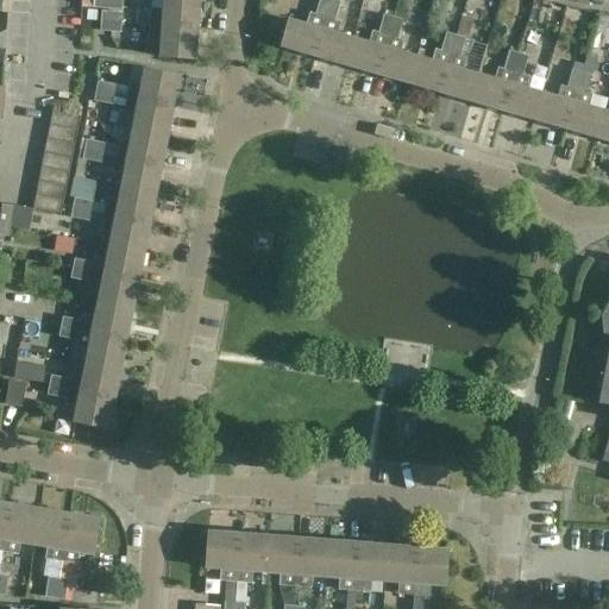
[(151,8),(150,26),(199,30),(201,0),(164,0),(163,10),(151,8)]
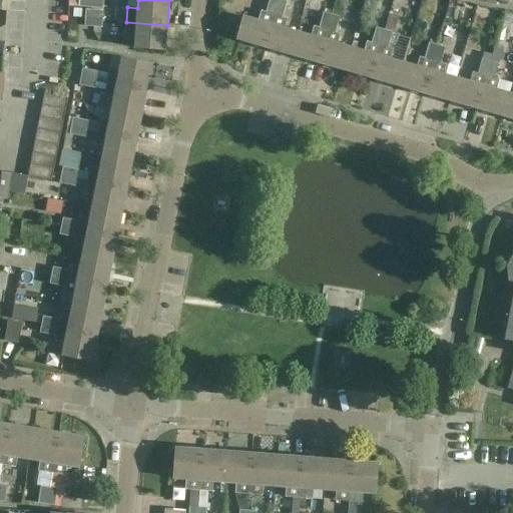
[(265,47),(278,0),(271,0),(267,13),(262,12),(260,21),(243,17),(237,39),(265,47)]
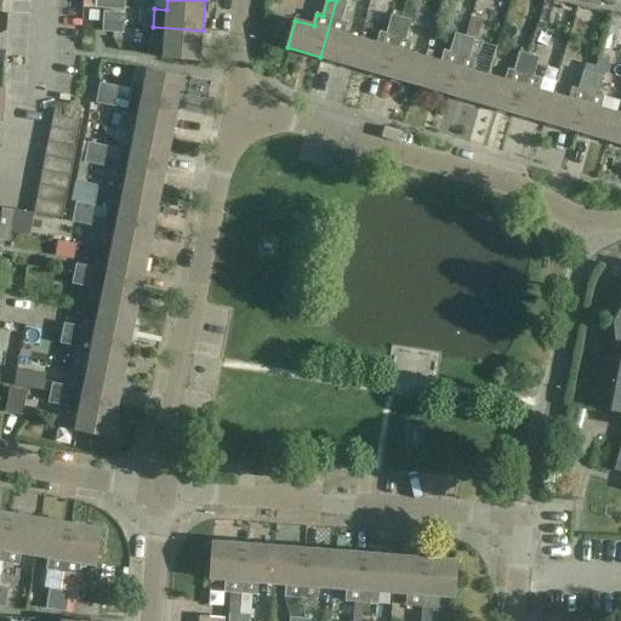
[(340,0),(336,0),(320,57),(353,67),(360,39),(346,35),(349,23),(343,22),(348,3),(340,0)]
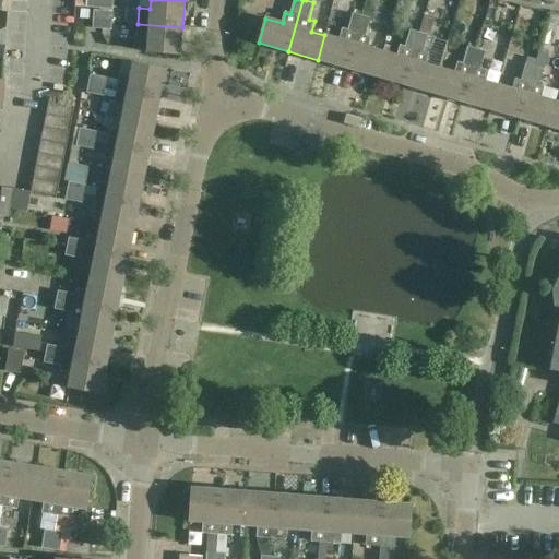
[(94,11),(94,20),(111,21),(113,12),(94,11)]
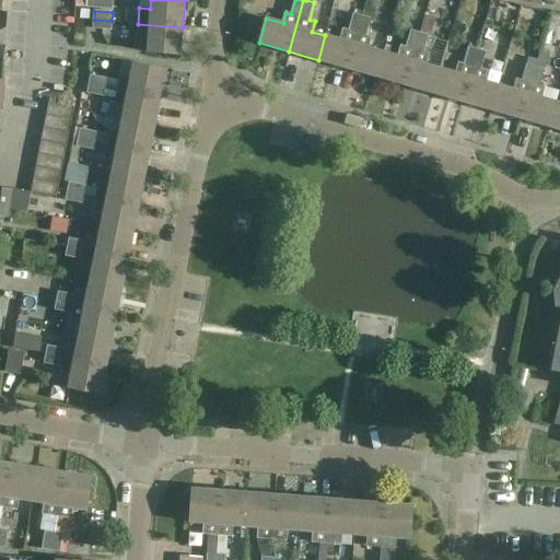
[(340,39),(325,35),(318,60),(347,68),(362,16),(353,14),(349,31),(343,30),(340,39)]
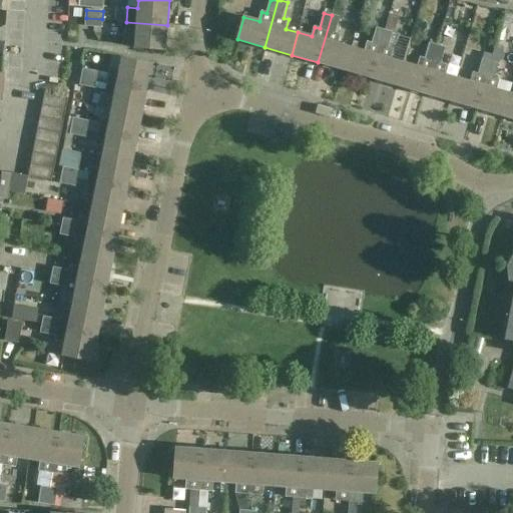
[(332,15),(318,62),(345,70),(351,47),(338,43),(341,34),(336,33),(341,17),(332,15)]
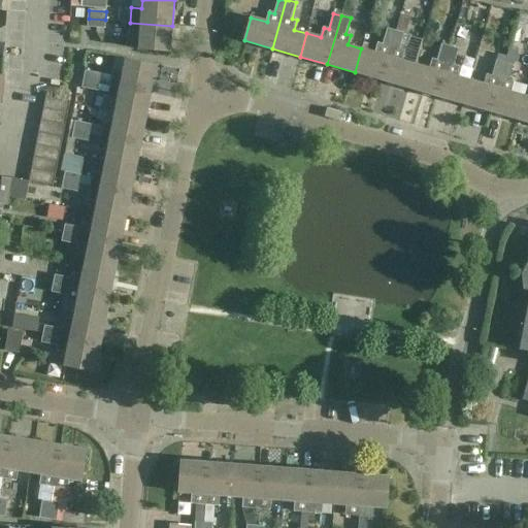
[(105,20),(89,19),(88,28),(105,29),(105,20)]
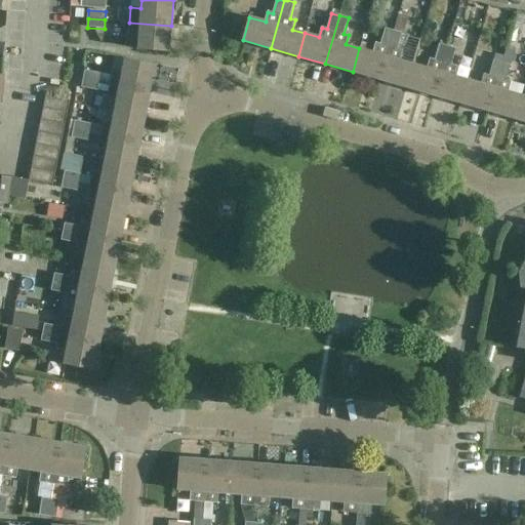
[(171,26),(129,23),(128,36),(138,37),(137,49),(170,52),(171,26)]
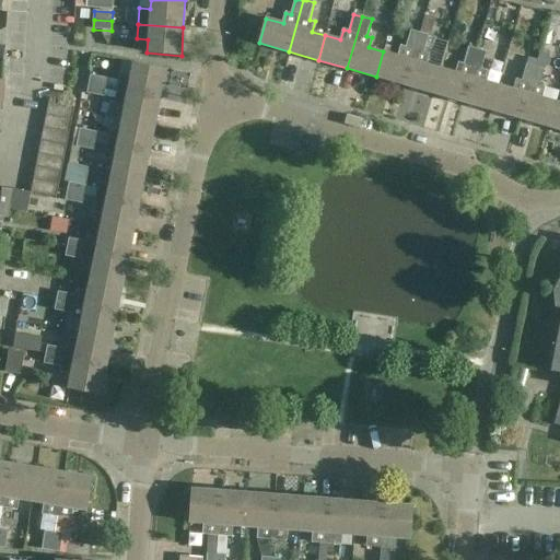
[(383,51),(376,77),(405,85),(420,33),(411,31),(406,47),(400,46),(398,56),(383,51)]
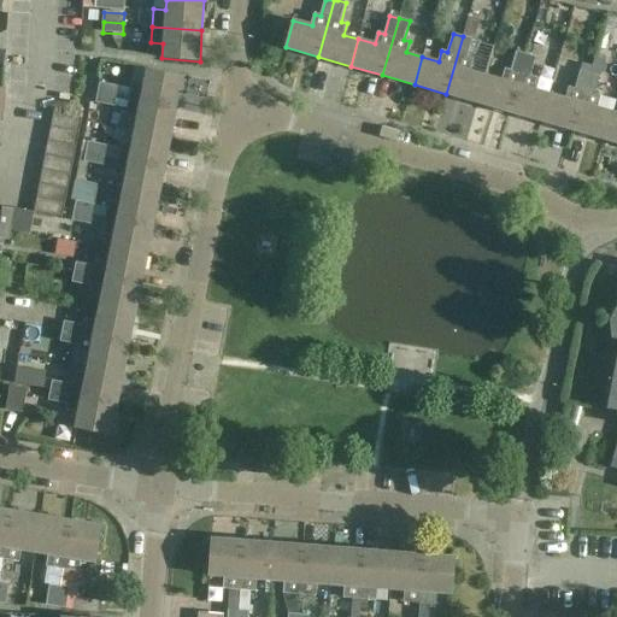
[(463,36),(446,94),(479,103),(486,76),(470,71),(474,60),(468,58),(472,39),(463,36)]
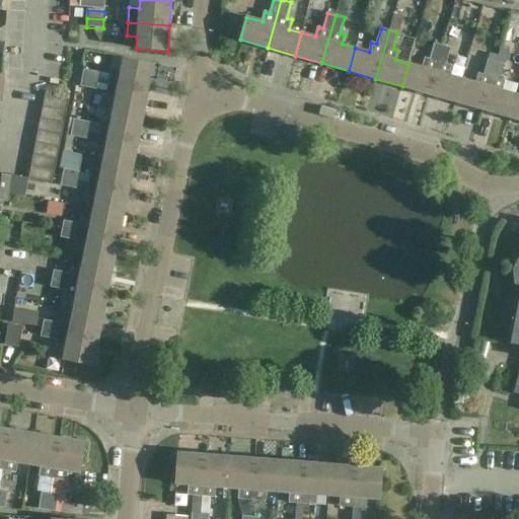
[(409,64),(402,86),(430,94),(443,46),(435,44),(431,59),(425,58),(423,68),(409,64)]
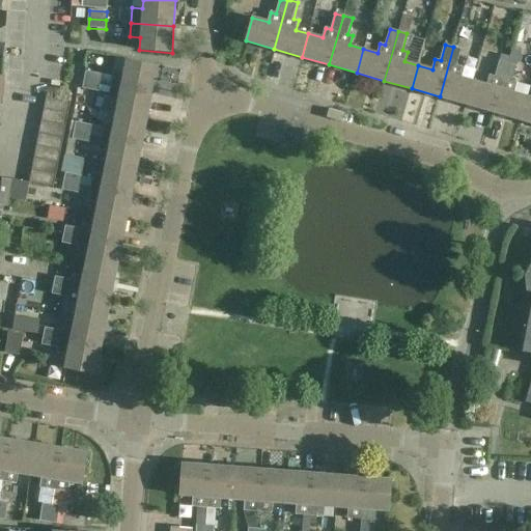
[(453,47),(440,96),(467,105),(474,81),(459,77),(463,67),(457,65),(462,50),(453,47)]
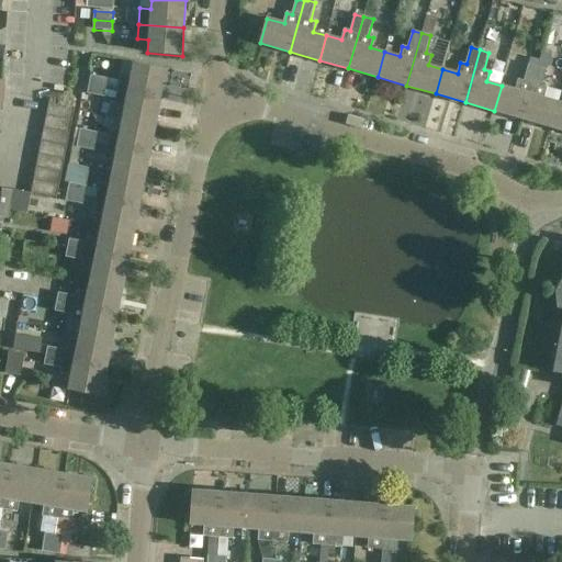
[(116,89),(160,98),(167,70),(134,64),(131,77),(120,75),(116,89)]
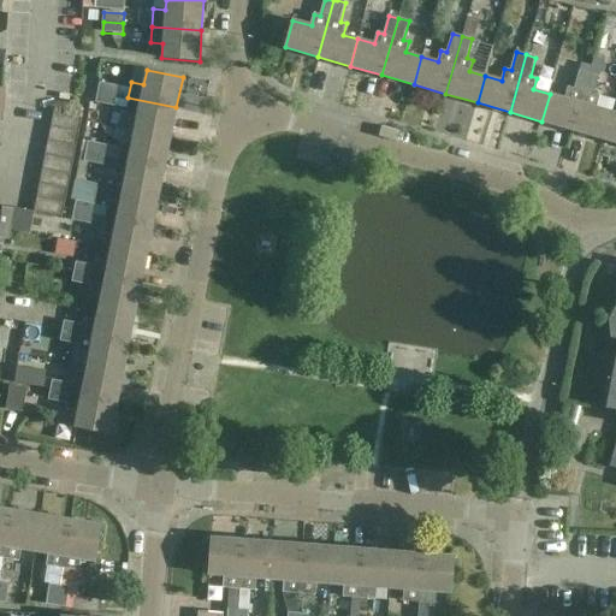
[(550,94),(542,122),(574,131),(591,73),(579,70),(574,88),(568,87),(564,99),(550,94)]
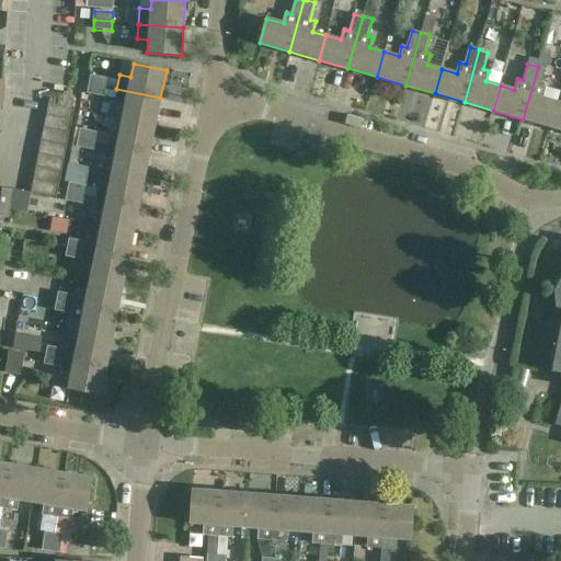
[(551,127),(559,102),(544,98),(547,88),(540,86),(546,69),(538,67),(523,119),(551,127)]
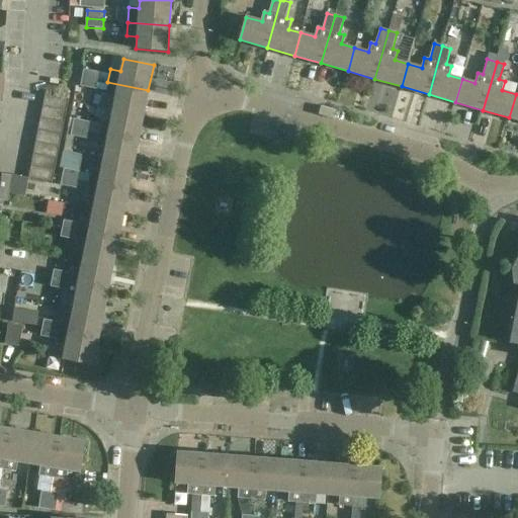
[(82,78),(99,81),(101,73),(84,69),(82,78)]
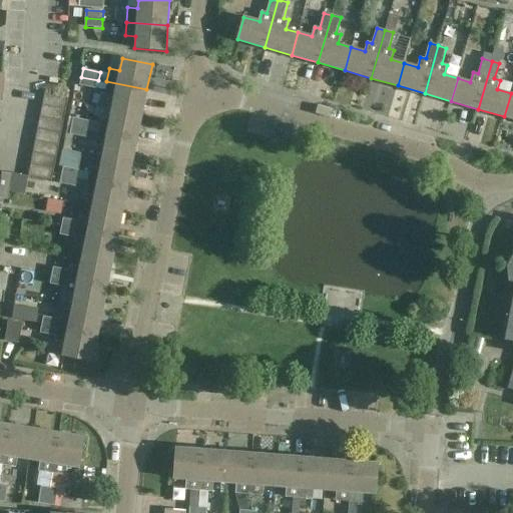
[(98,80),(81,77),(79,85),(96,89),(98,80)]
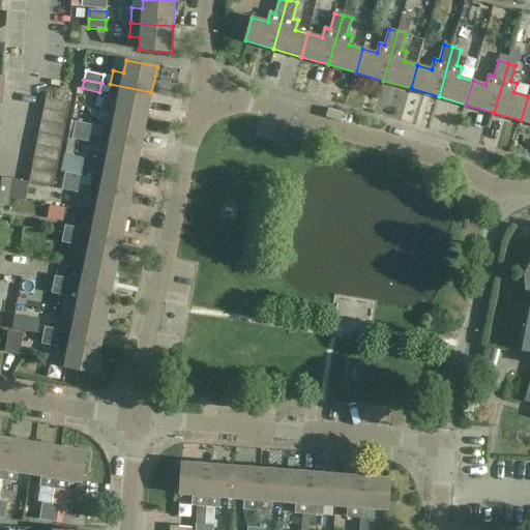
[(151,92),(110,84),(108,99),(118,101),(116,112),(147,118),(151,92)]
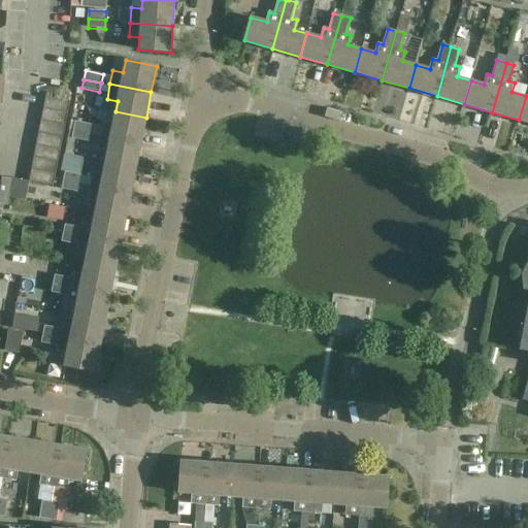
[(45,96),(43,108),(68,113),(70,101),(45,96)]
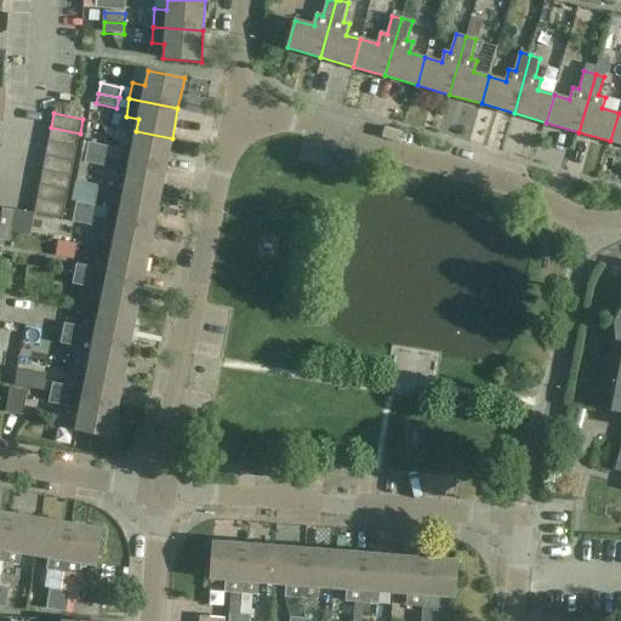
[(620,113),(619,113),(610,141),(620,143),(620,113)]
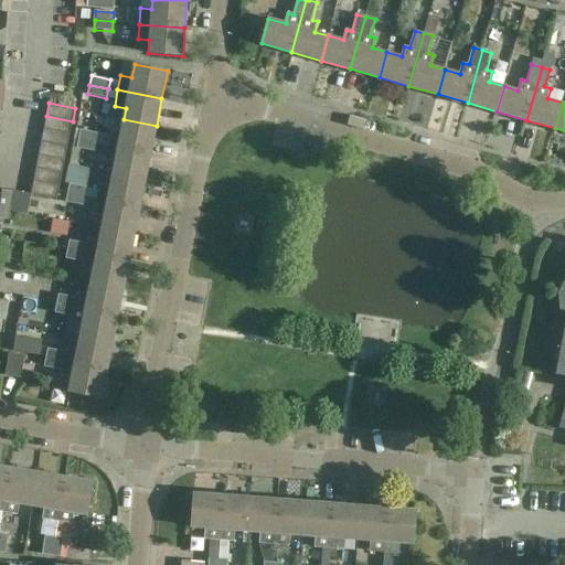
[(73,121),(46,116),(44,129),(70,135),(73,121)]
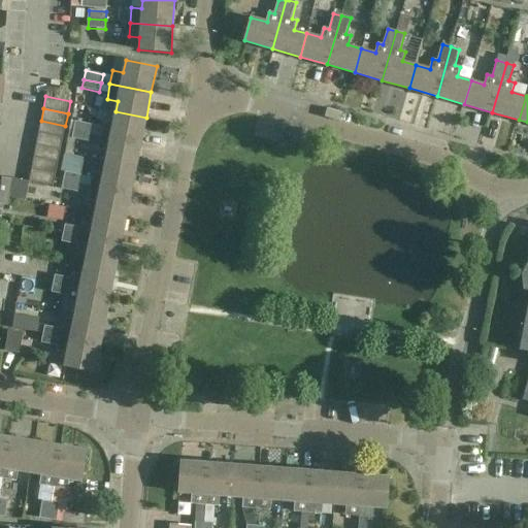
[(146,118),(116,111),(112,123),(103,121),(100,135),(141,143),(146,118)]
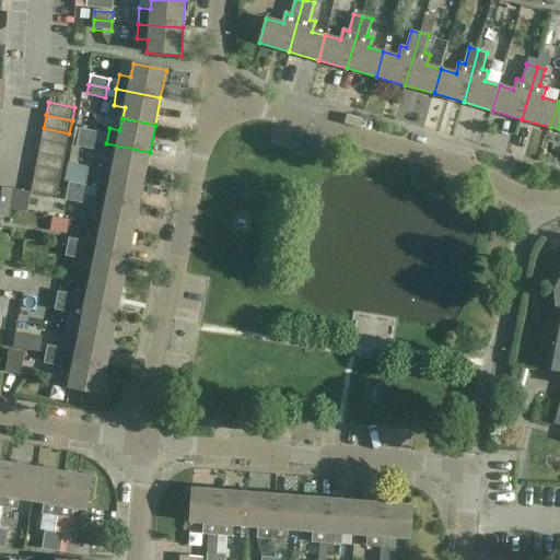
[(44,128),(41,141),(67,146),(69,133),(44,128)]
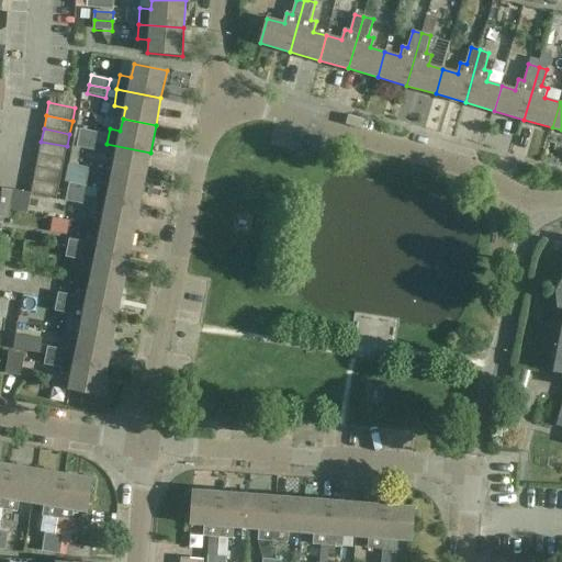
[(78,138),(97,142),(99,133),(80,130),(78,138)]
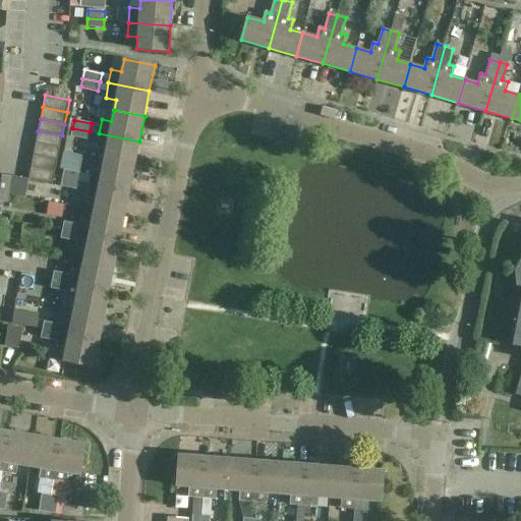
[(90,131),(72,128),(70,136),(89,140),(90,131)]
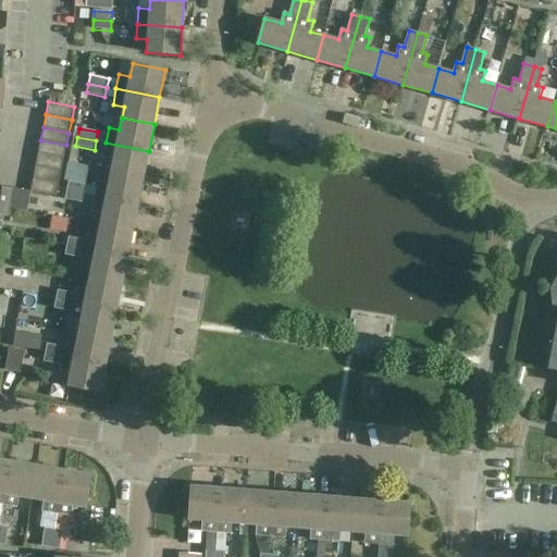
[(66,145),(40,140),(38,152),(64,158),(66,145)]
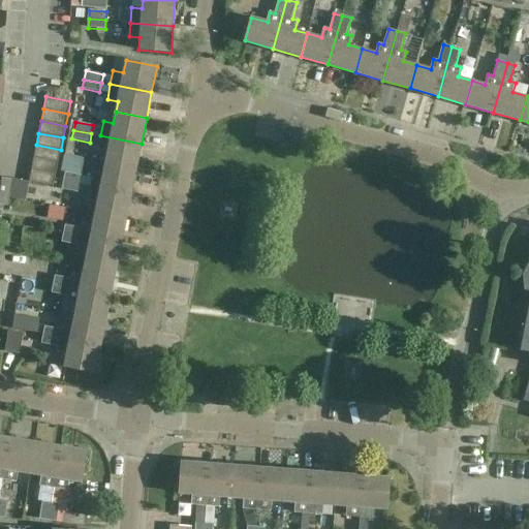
[(142,144),(100,135),(97,150),(107,152),(105,162),(136,169),(142,144)]
